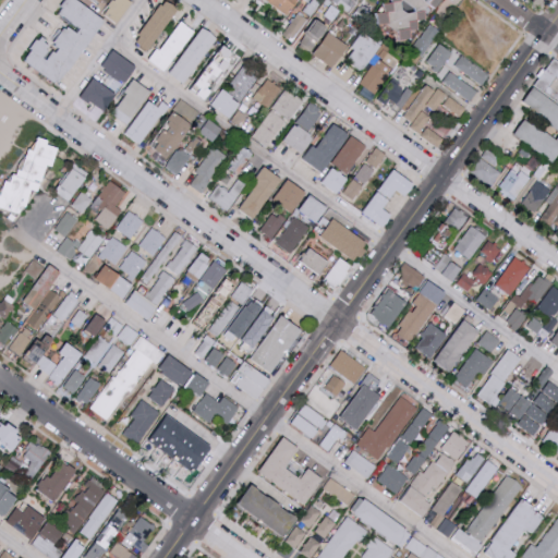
[(106,17),(79,0),(67,0),(58,14),(70,22),(53,47),(40,38),(25,61),(61,85),(106,17)]
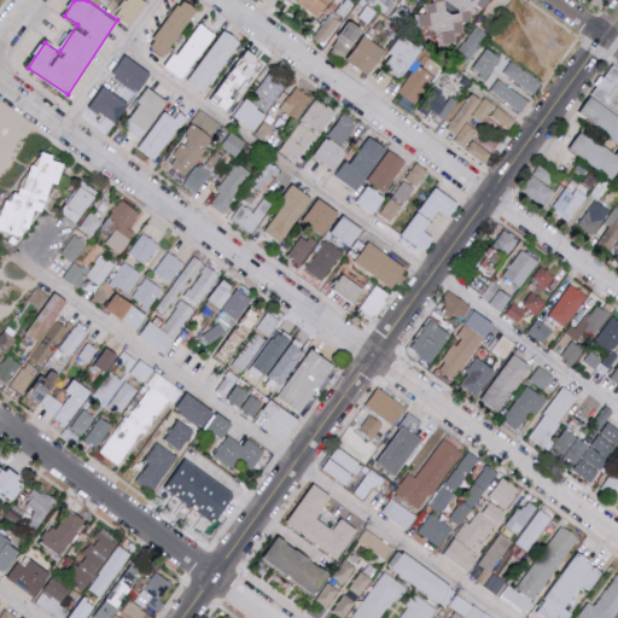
[(133,25),(149,0),(147,0),(127,0),(117,17),(133,25)]
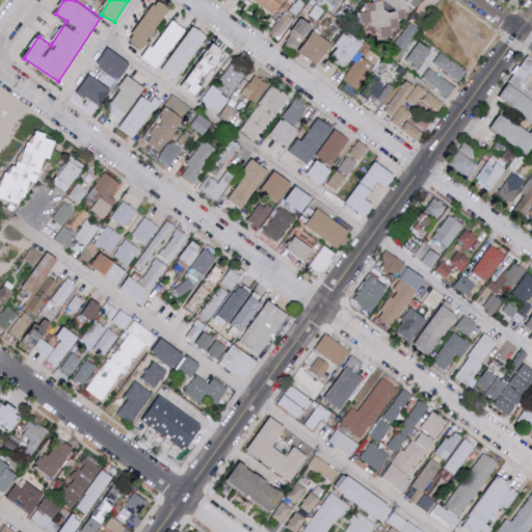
[(157,0),(129,37),(141,47),(171,8),(161,0),(157,0)]
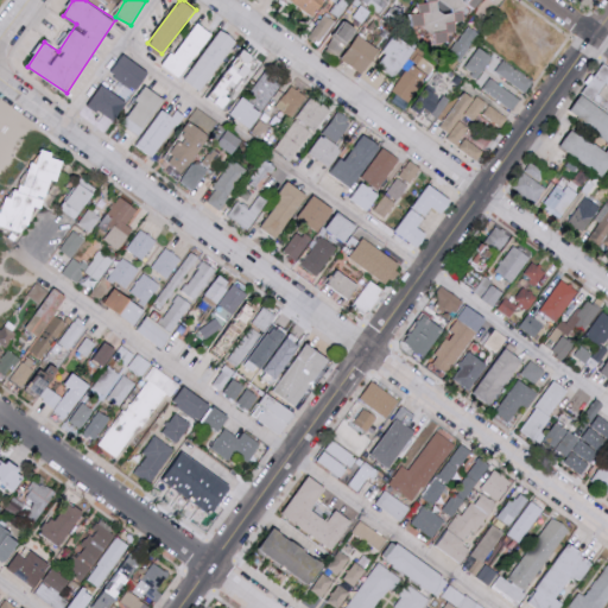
[(324,0),(291,0),(315,16),(324,0)]
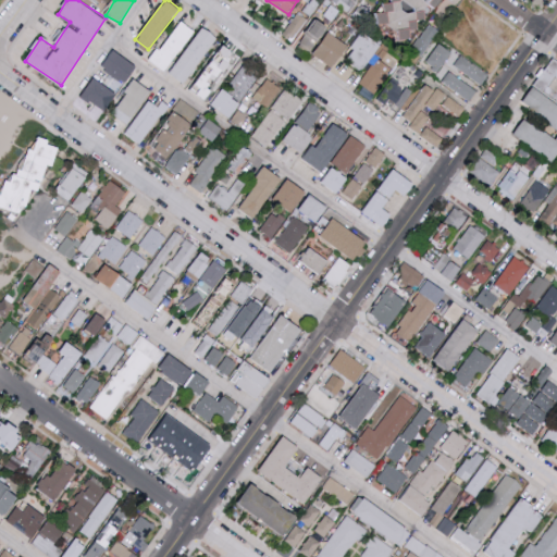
[(311,17),(320,1),(317,0),(308,0),(301,12),(311,17)]
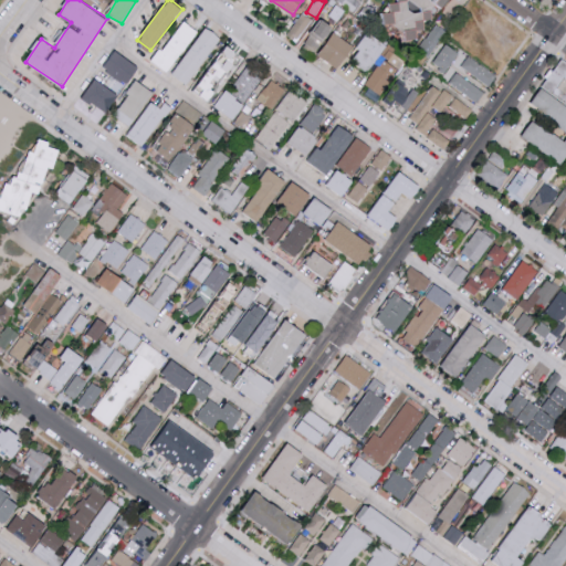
[(398,0),(399,2),(392,2),(392,12),(384,12),(384,21),(390,28),(399,31),(406,32),(406,41),(417,41),(420,33),(426,27),(426,19),(432,19),(432,11),(412,10),(409,9),(410,0),(420,6),(429,6),(433,0),(398,0)]
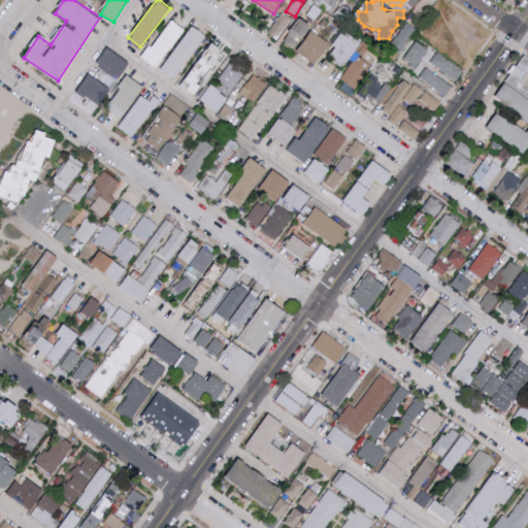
[(271,27),(279,33),(292,18),(284,11),(271,27)]
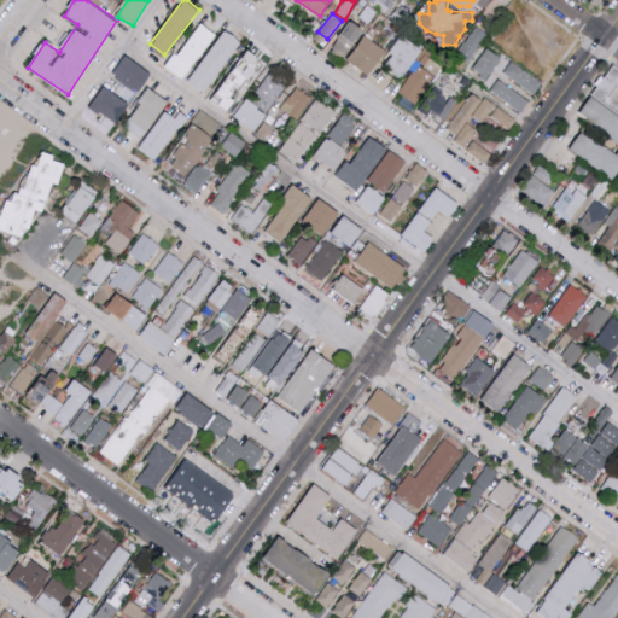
[(355,46),(367,30),(353,18),(340,35),(355,46)]
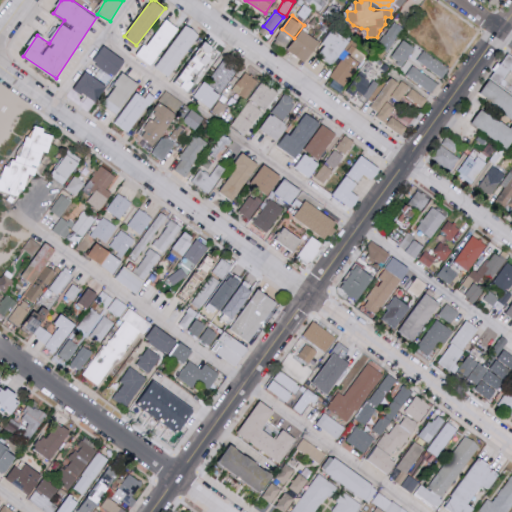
[(180,27),(166,17),(138,57),(152,66),(180,27)]
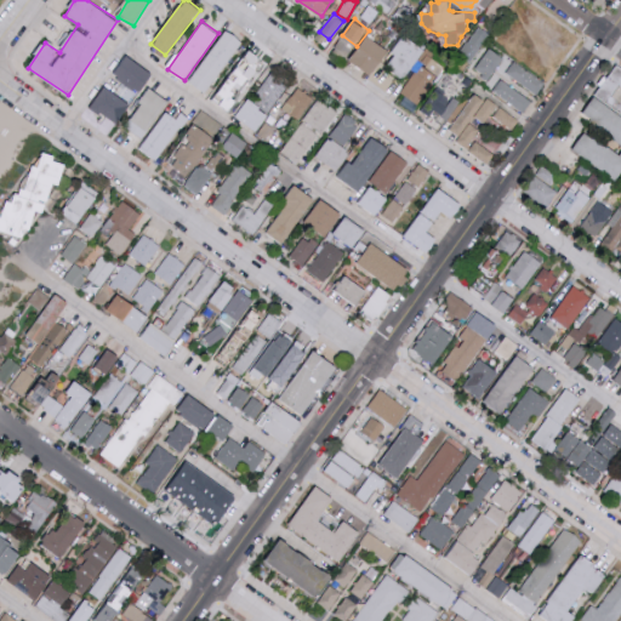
[(486,30),(474,26),(460,57),(473,62),(486,30)]
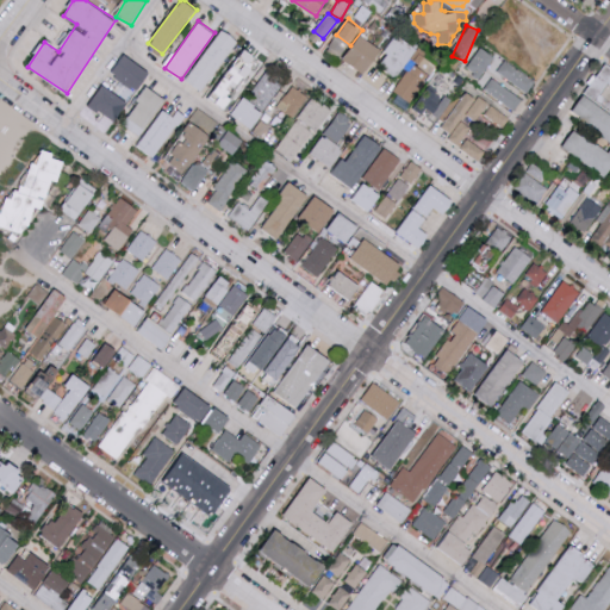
[(203,91),(240,39),(223,29),(187,79),(203,91)]
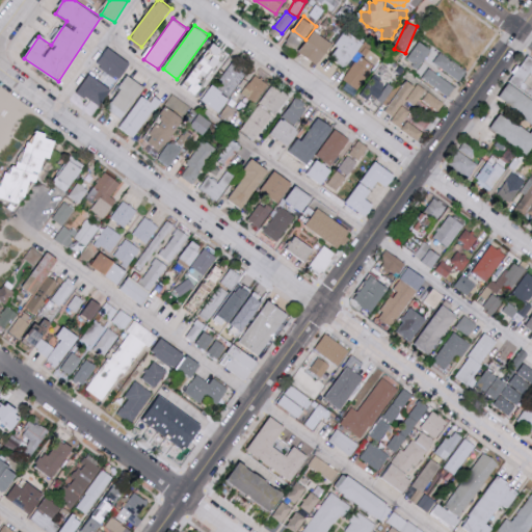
[(334,42),(314,30),(300,53),(320,64),(334,42)]
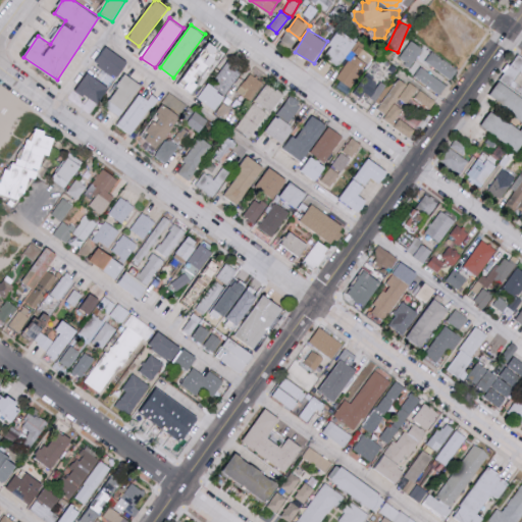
[(298,38),(285,32),(281,41),(294,47),(298,38)]
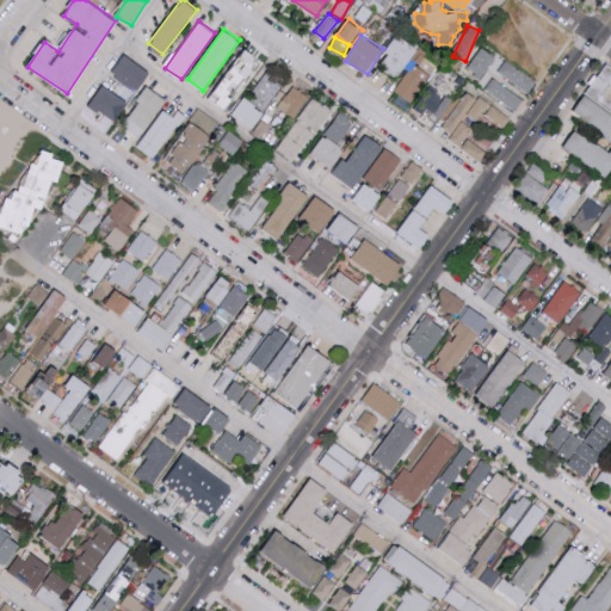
[(481,79),(495,57),(481,47),(467,69),(481,79)]
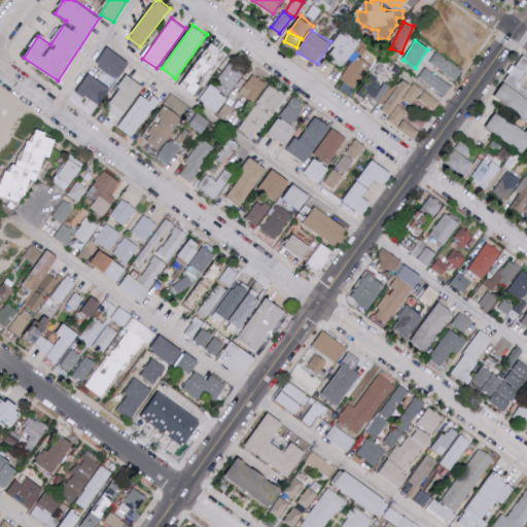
[(202,84),(223,49),(211,41),(183,85),(197,94),(202,84)]
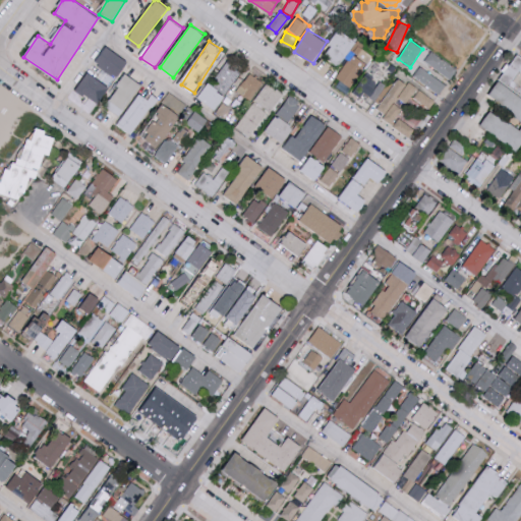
[(336,43),(328,56),(341,64),(349,50),(336,43)]
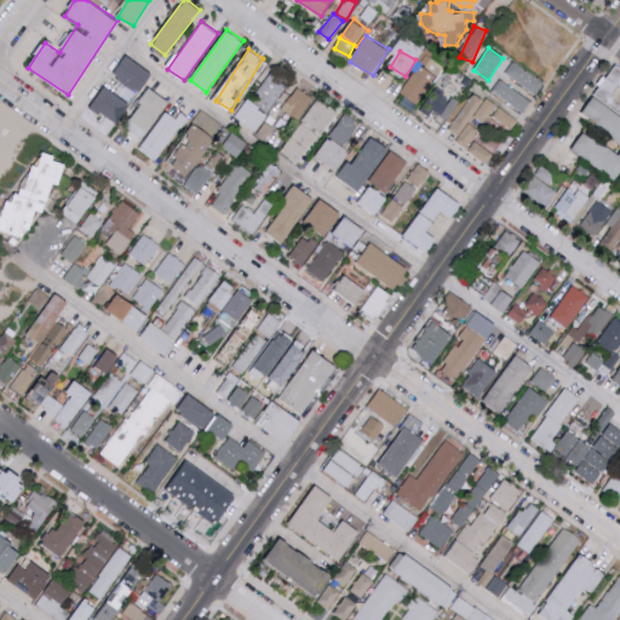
[(397,91),(415,104),(443,67),(426,53),(397,91)]
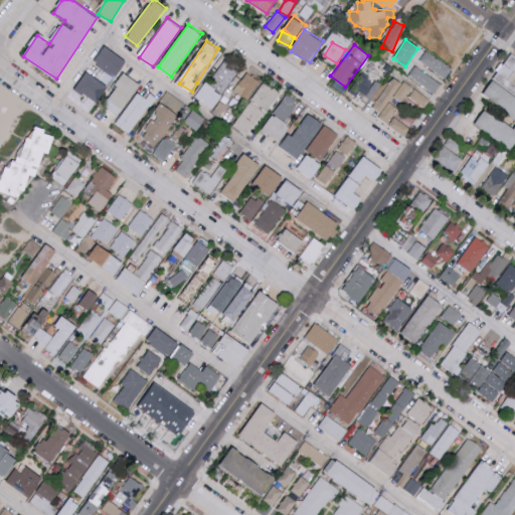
[(127,61),(107,45),(95,60),(116,76),(127,61)]
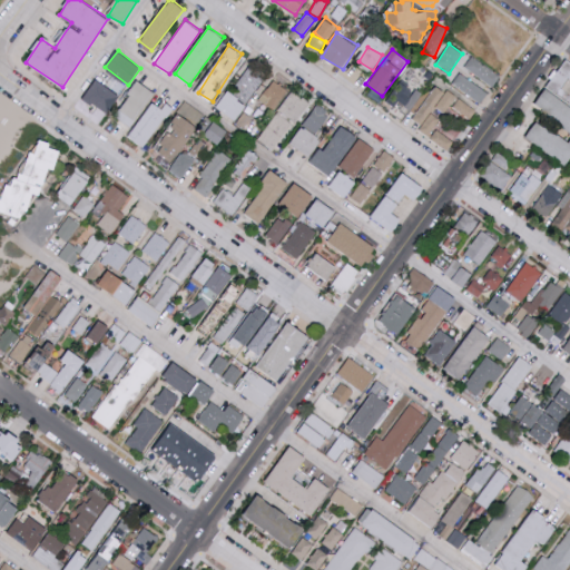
[(464,67),(492,87),(500,76),(472,56),(464,67)]
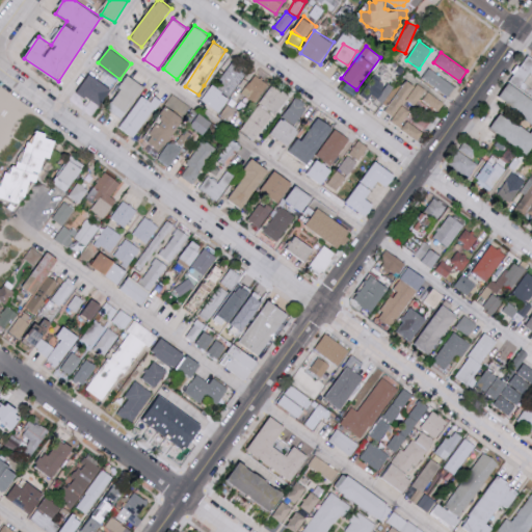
[(531,99),(508,82),(526,57),(531,61),(531,99)]
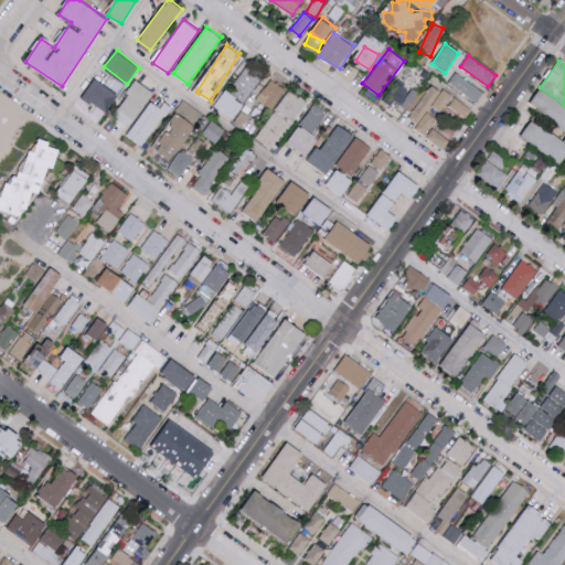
[(263,74),(248,64),(230,92),(245,102),(263,74)]
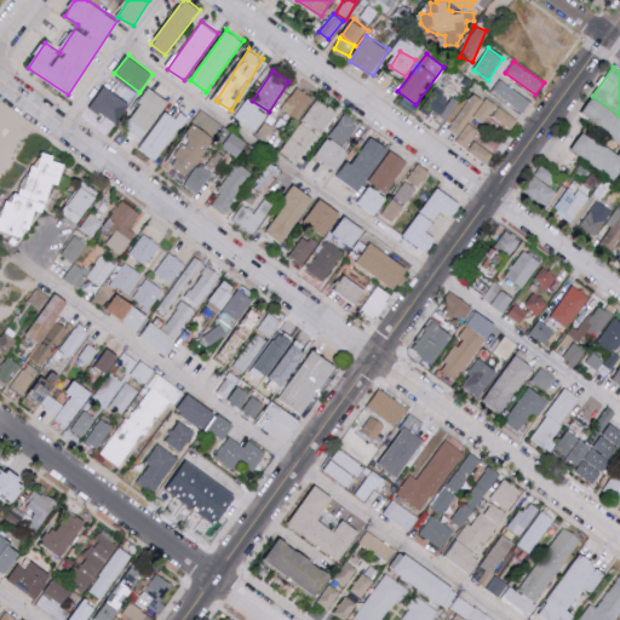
[(530,98),(498,80),(491,93),(523,112),(530,98)]
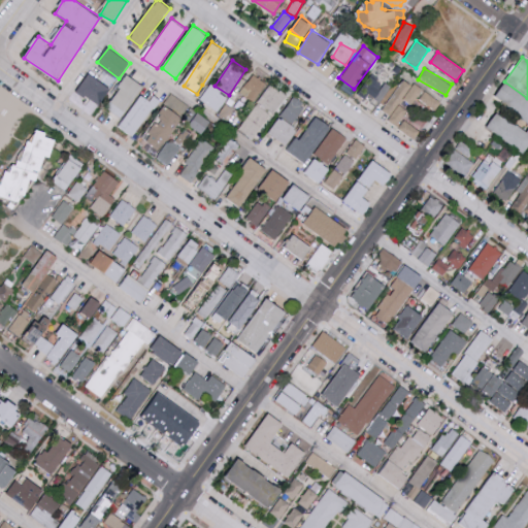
[(77,91),(99,105),(110,88),(89,73),(77,91)]
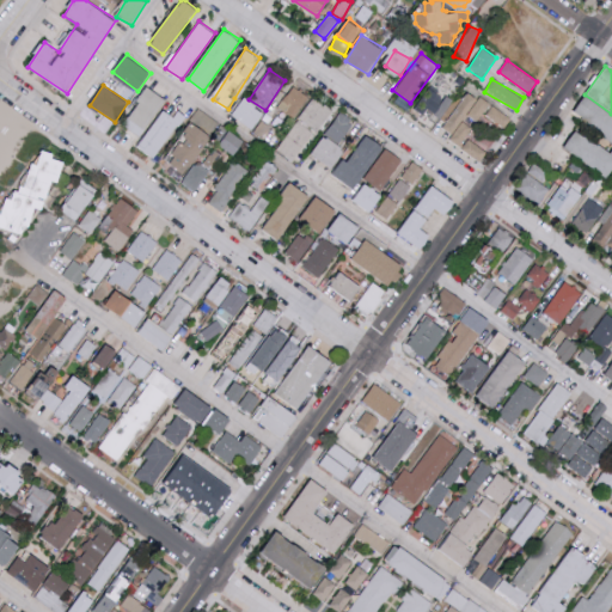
[(144,136),(165,97),(147,86),(126,127),(144,136)]
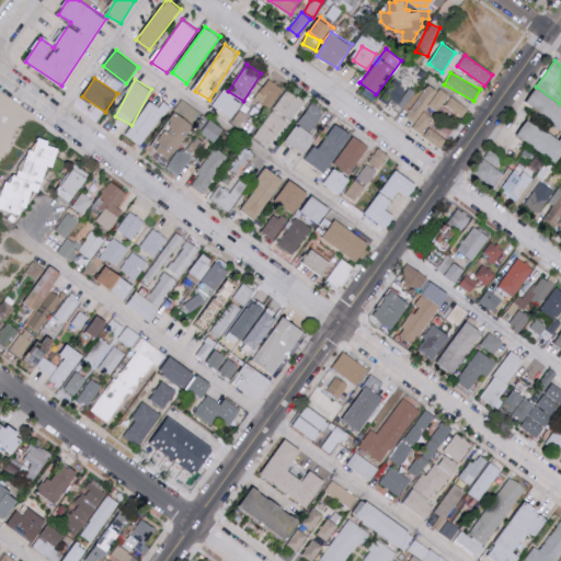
[(264,106),(270,109),(283,89),(267,79),(245,112),(255,119),(264,106)]
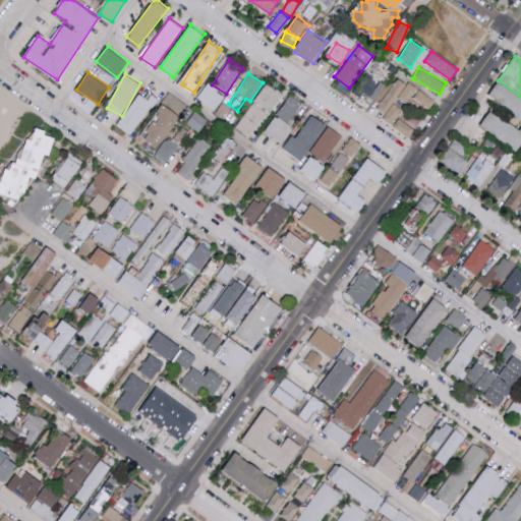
[(353,92),(360,97),(363,93),(379,104),(391,87),(382,79),(379,83),(365,74),(353,92)]
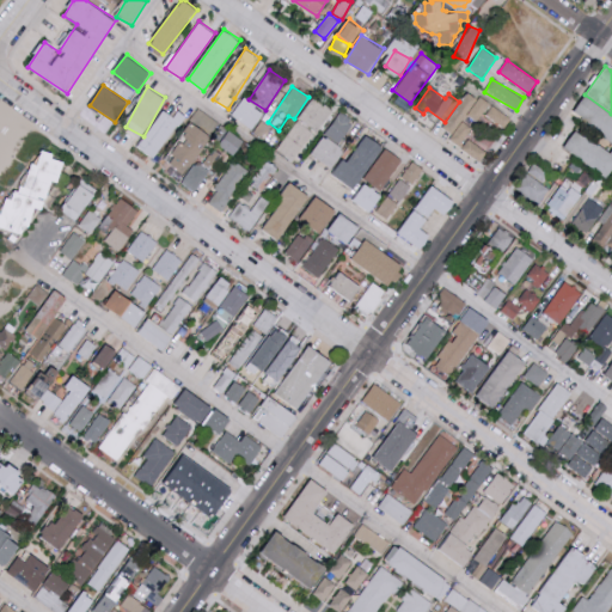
[(487,151),(493,141),(463,123),(467,116),(477,122),(489,103),(469,90),(444,128),(452,133),(448,139),(460,147),(466,138),(487,151)]
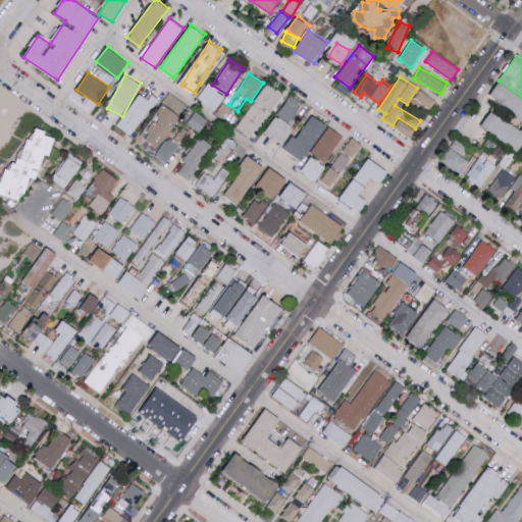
[(521,148),(521,96),(500,82),(489,96),(521,117),(521,127),(521,129),(491,110),(481,126),(520,152),(521,148)]
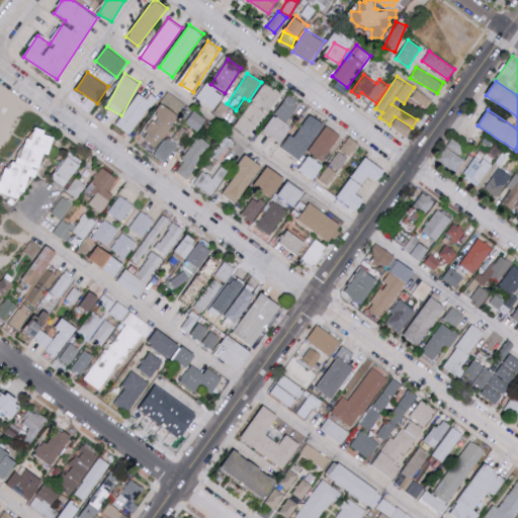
[(196,98),(214,110),(225,94),(206,82),(196,98)]
